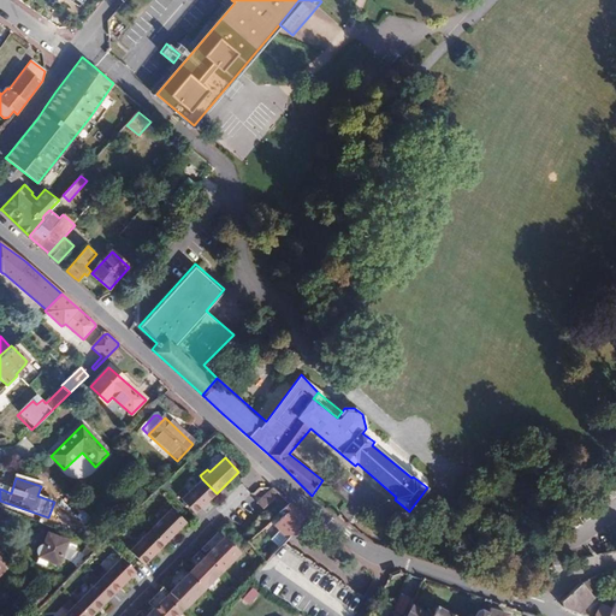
[(217,493),(202,479),(188,493),(185,490),(178,497),(182,499),(195,514),(217,493)]
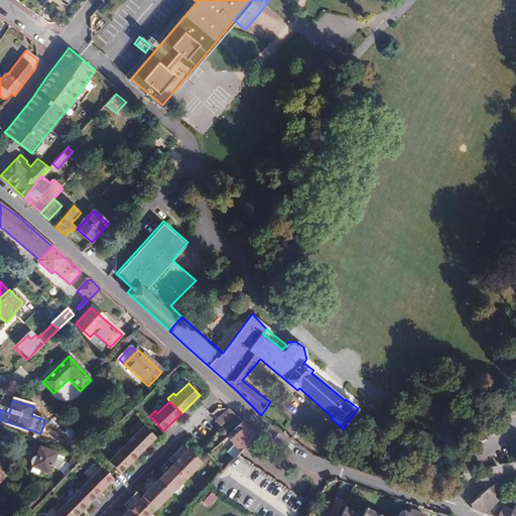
[(229,409),(216,421),(221,427),(234,414),(229,409)]
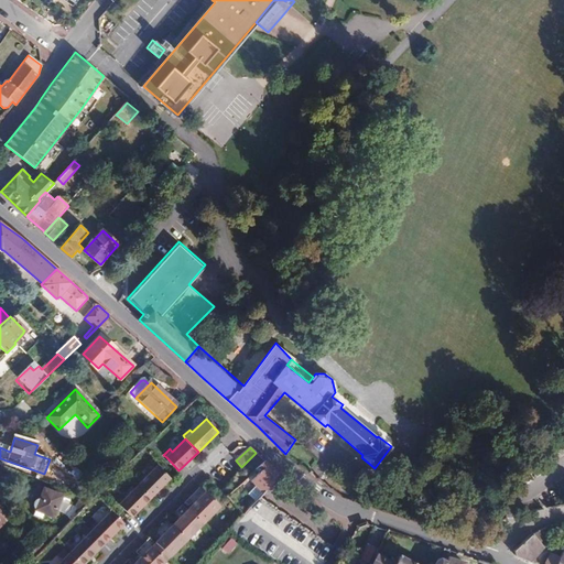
[(50,459),(44,474),(50,476),(55,462),(50,459)]
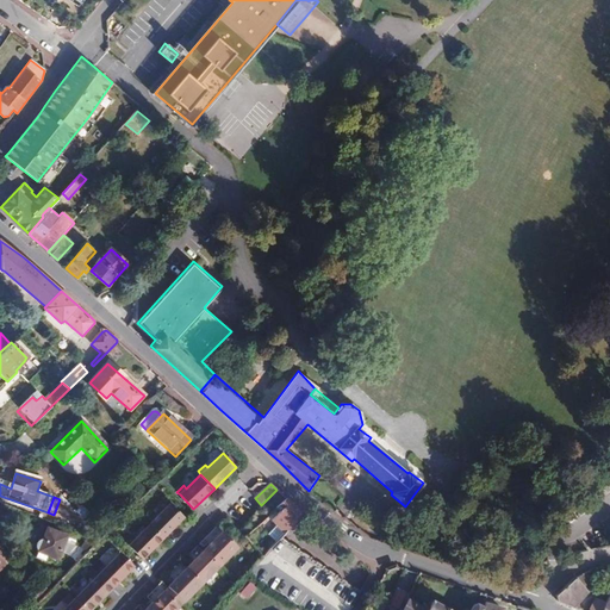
[(294,505),(287,498),(268,515),(267,515),(277,526),(267,534),(275,542),(281,535),(286,530),(302,512),(294,505)]
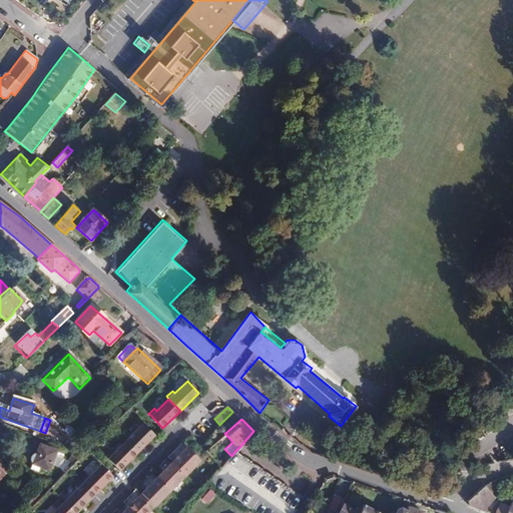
[(125,442),(137,453),(154,435),(143,424),(131,436),(128,433),(123,439),(125,442)]
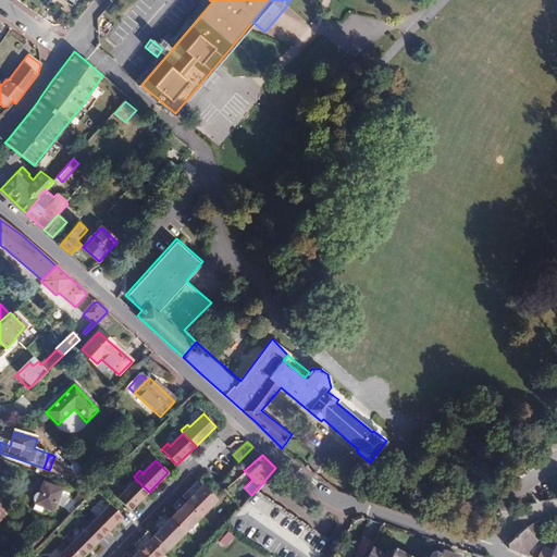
[(114,496),(130,511),(149,492),(136,480),(123,493),(121,490),(114,496)]
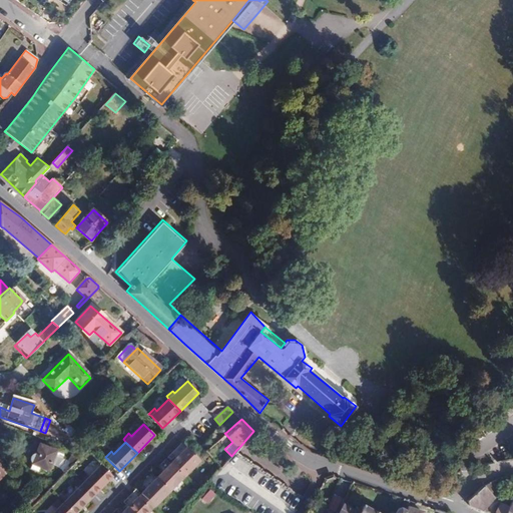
[(174,451),(179,456),(187,448),(181,443),(174,451)]
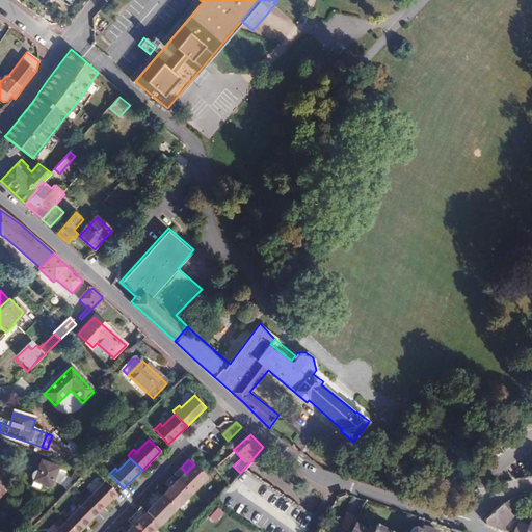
[(29,481),(31,482),(40,486),(48,489),(57,470),(40,462),(34,472),(31,473),(30,474),(29,476),(28,478),(29,479),(29,481)]
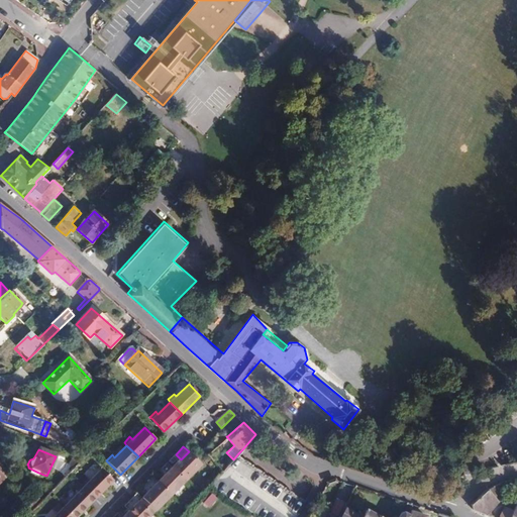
[(202,466),(189,451),(181,459),(173,469),(186,482),(202,466)]
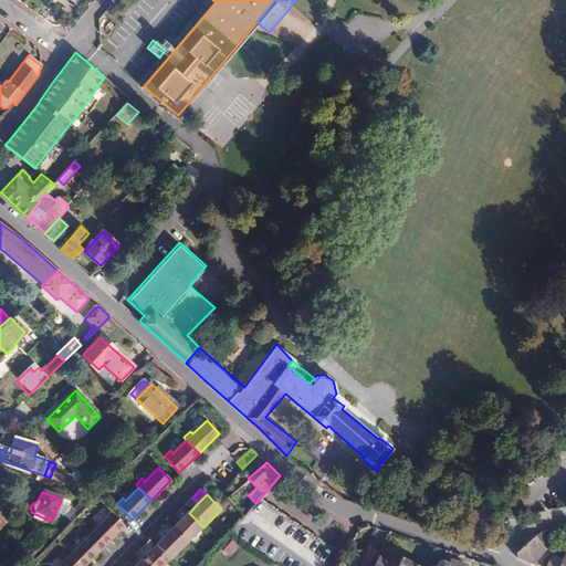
[(322,565),(325,565),(333,553),(261,496),(255,503),(250,510),(322,565)]
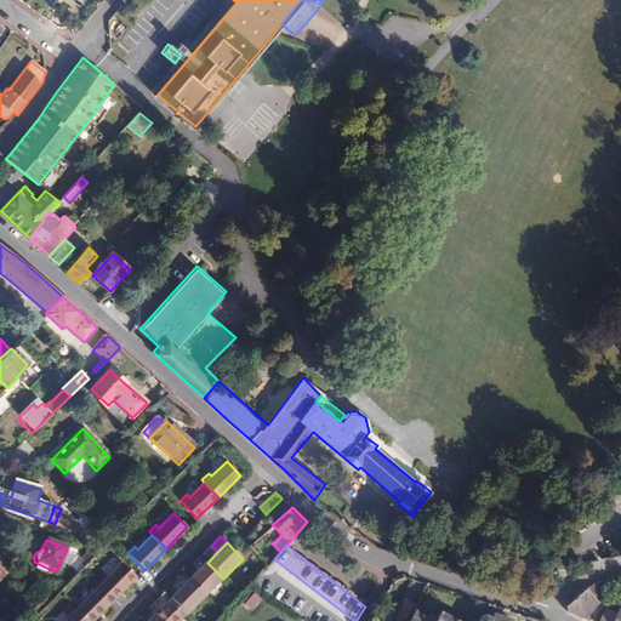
[(201,556),(193,565),(199,571),(208,563),(201,556)]
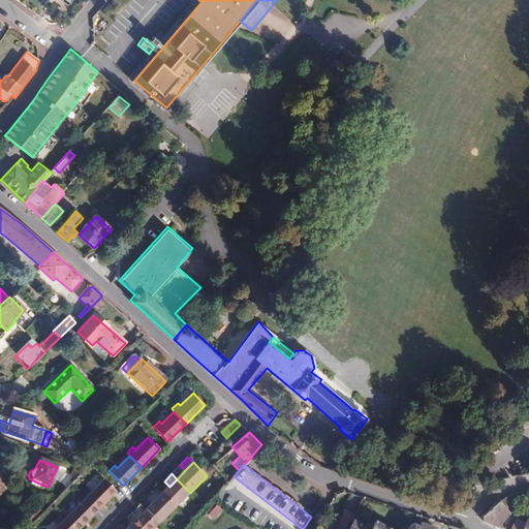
[(39,484),(31,479),(29,485),(37,488),(39,484)]
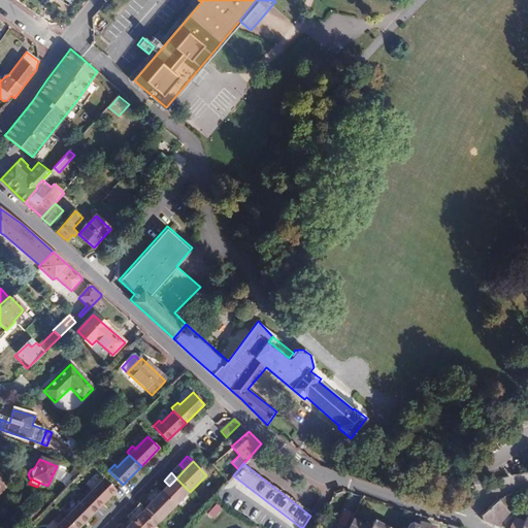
[(169,486),(162,493),(175,506),(190,492),(176,479),(169,486)]
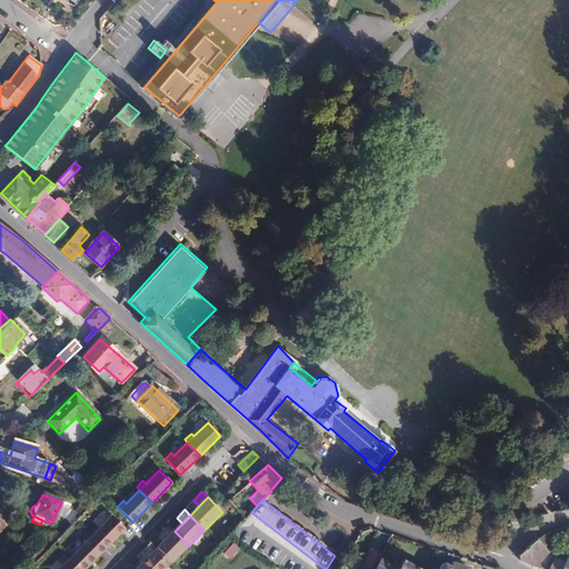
[(89,535),(105,550),(125,530),(112,517),(99,530),(96,528),(89,535)]
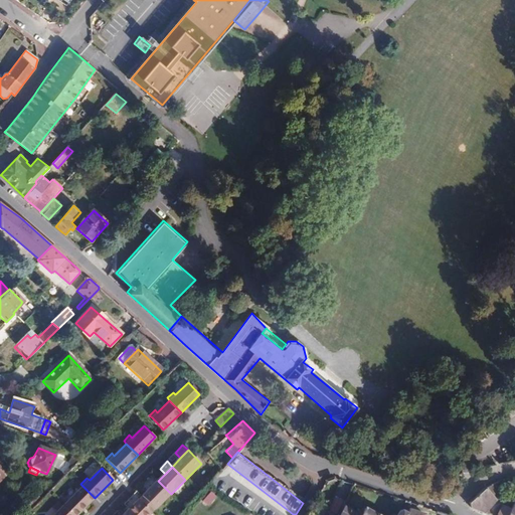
[(453,470),(444,469),(439,476),(442,484),(451,485),(456,479),(453,470)]
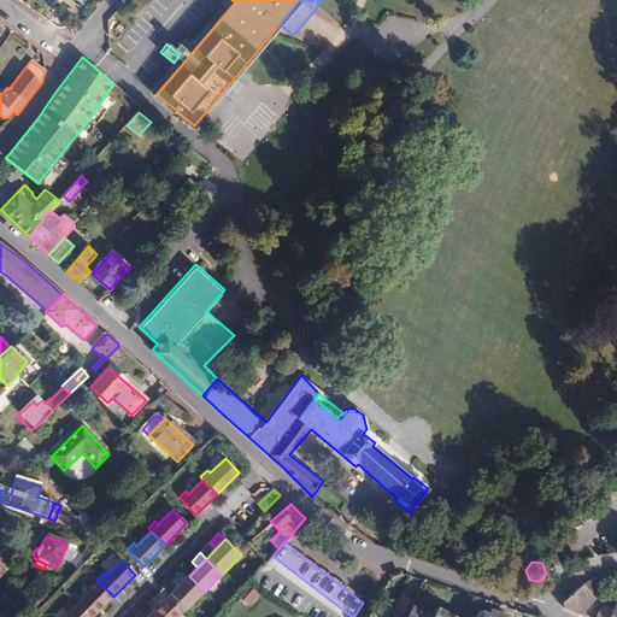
[(174,579),(180,585),(189,576),(183,570),(174,579)]
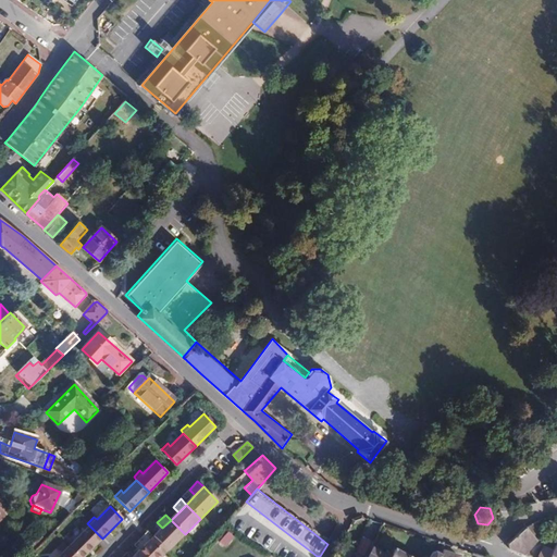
[(153,537),(169,552),(185,534),(171,520),(162,528),(153,537)]
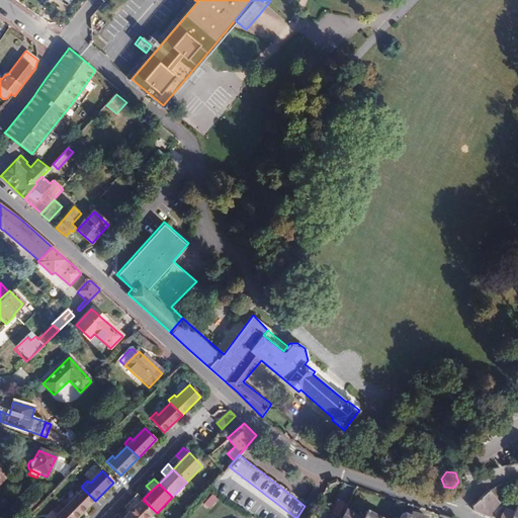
[(78,517),(95,501),(81,487),(76,493),(78,495),(63,511),(70,517),(78,517)]
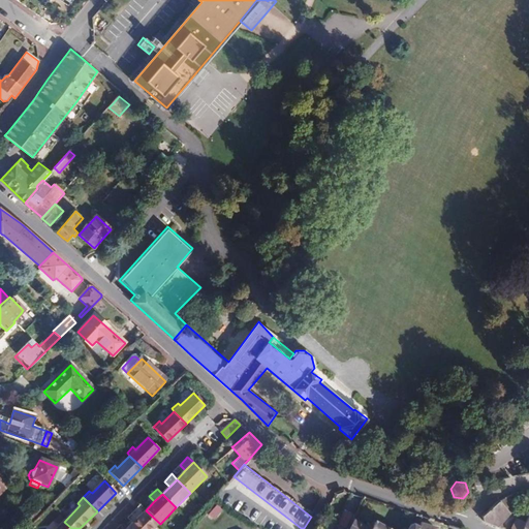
[(514,506),(505,498),(503,499),(498,501),(508,511),(514,506)]
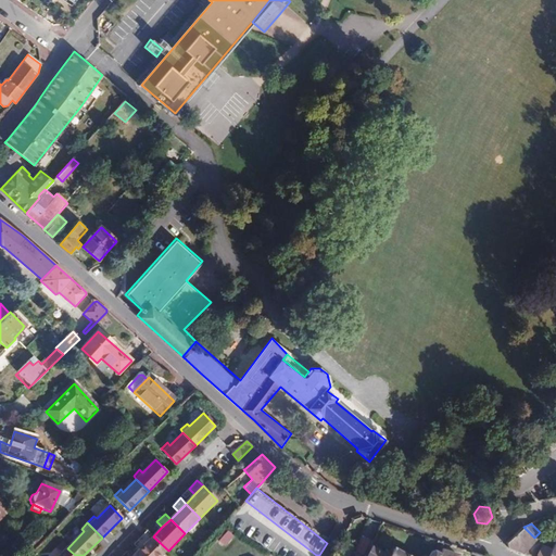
[(507,548),(523,554),(536,540),(534,538),(523,527),(522,528),(506,542),(507,548)]
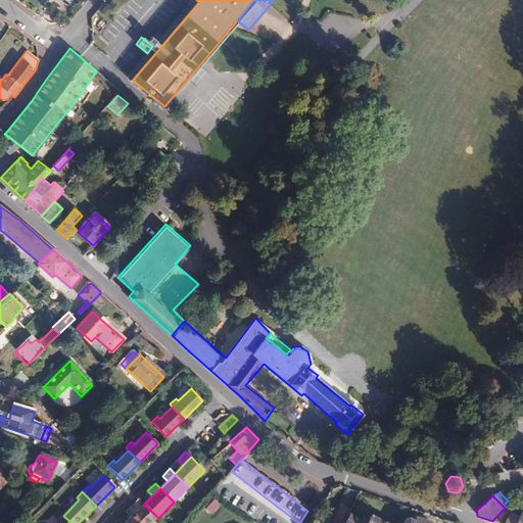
[(139,500),(135,503),(141,509),(144,505),(139,500)]
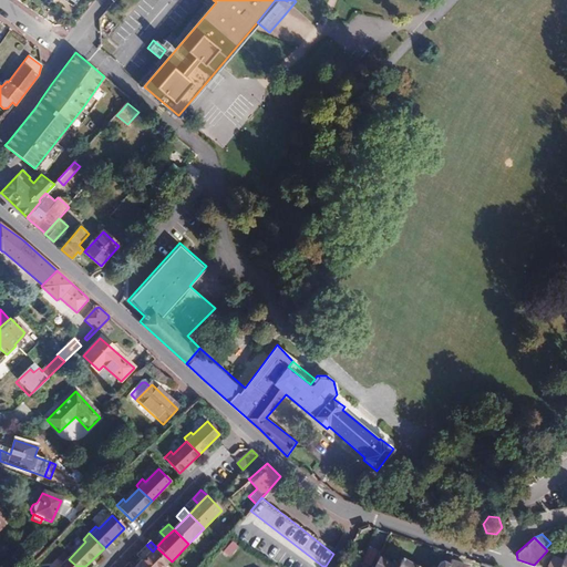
[(228,558),(238,547),(230,542),(222,553),(228,558)]
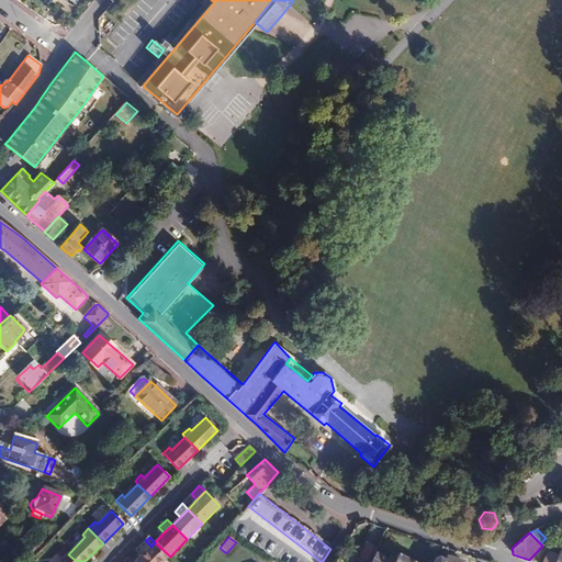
[(136,550),(142,555),(147,561),(148,560),(150,561),(154,561),(160,555),(152,547),(145,540),(136,550)]
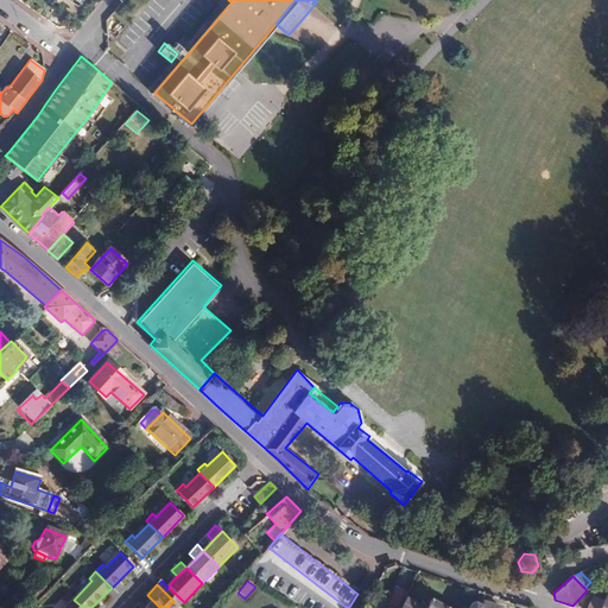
[(164,591),(179,606),(184,602),(168,587),(164,591)]
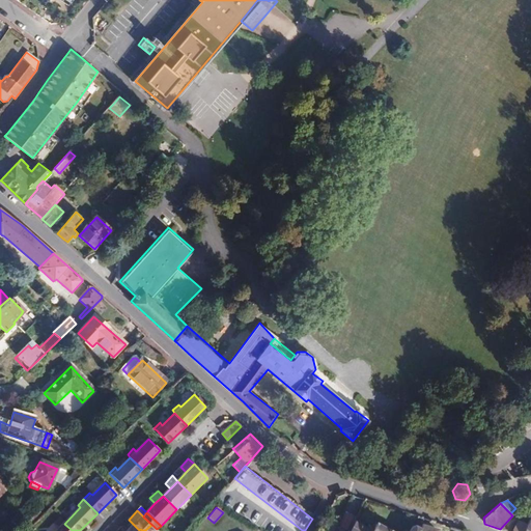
[(350,530),(353,524),(354,524),(344,519),(339,530),(340,530),(350,530)]
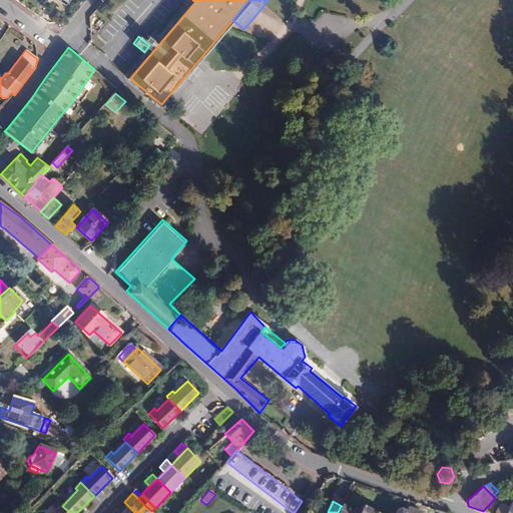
[(512,512),(512,503),(510,502),(508,506),(502,503),(497,512),(512,512)]
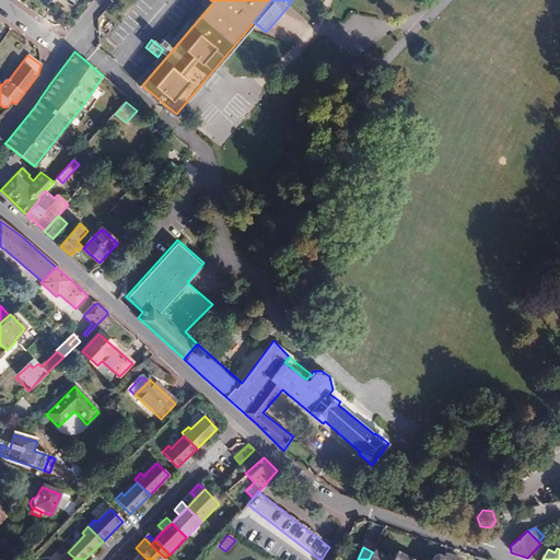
[(61,558),(59,559),(76,559),(68,552),(65,549),(59,556),(61,558)]
